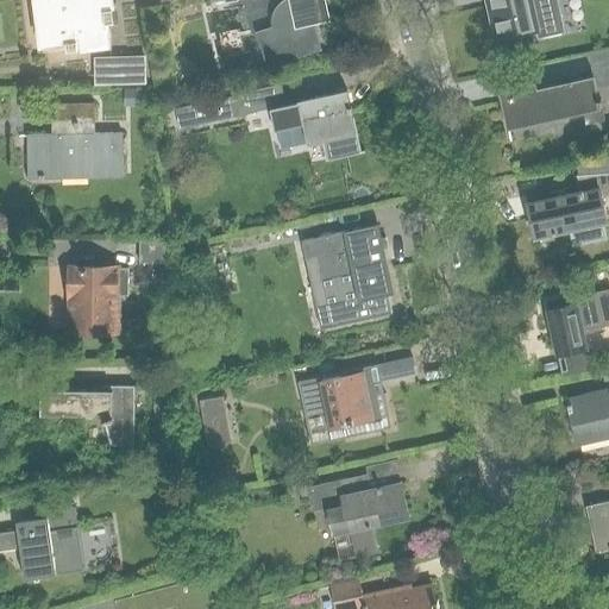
[(35,0),(42,45),(67,42),(76,41),(77,49),(108,45),(106,23),(114,22),(111,0),(35,0)]
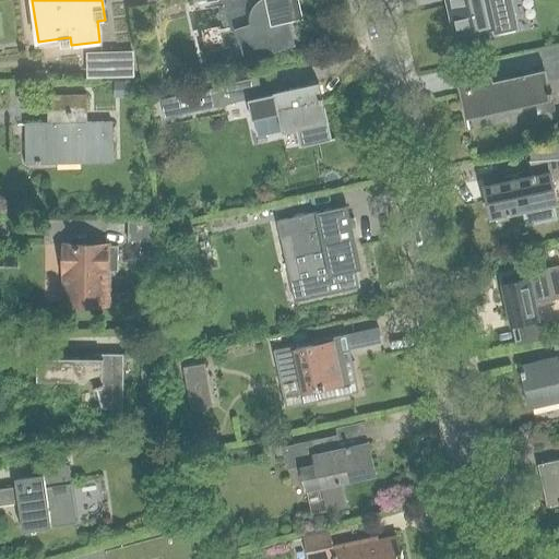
[(266,0),(268,1),(265,1),(262,2),(260,3),(258,4),(256,6),(253,8),(251,10),(250,12),(249,14),(248,16),(248,19),(247,22),(247,24),(247,27),(248,30),(236,32),(242,59),(292,48),(286,22),(301,19),(297,0),(206,0),(209,3),(218,3),(217,0),(266,0)]
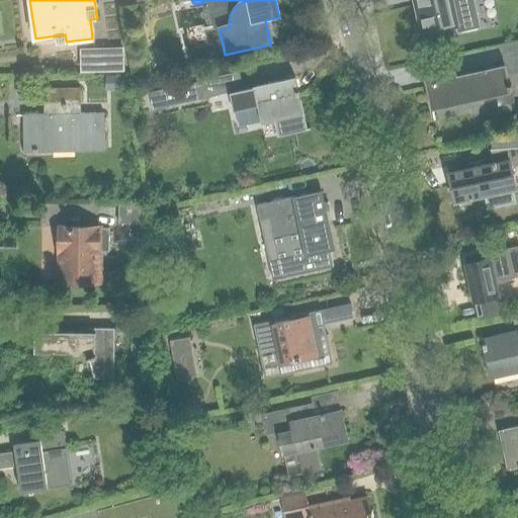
[(426,33),(459,26),(461,31),(475,28),(467,0),(414,0),(416,6),(420,5),(426,33)]
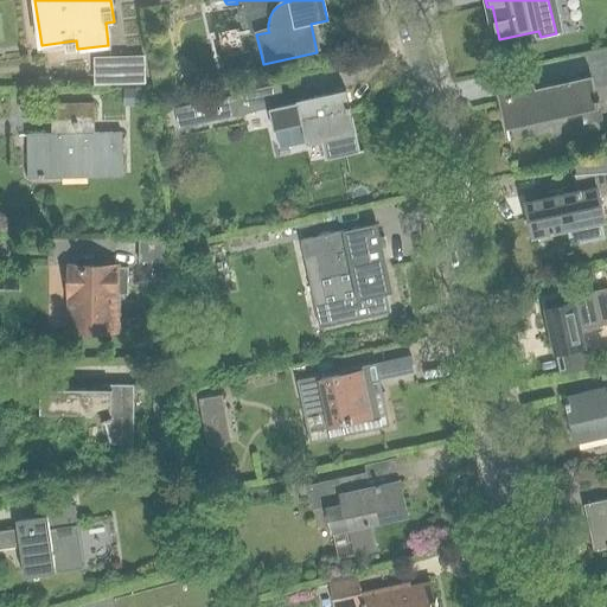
[(146,87),(145,58),(108,58),(109,87),(146,87)]
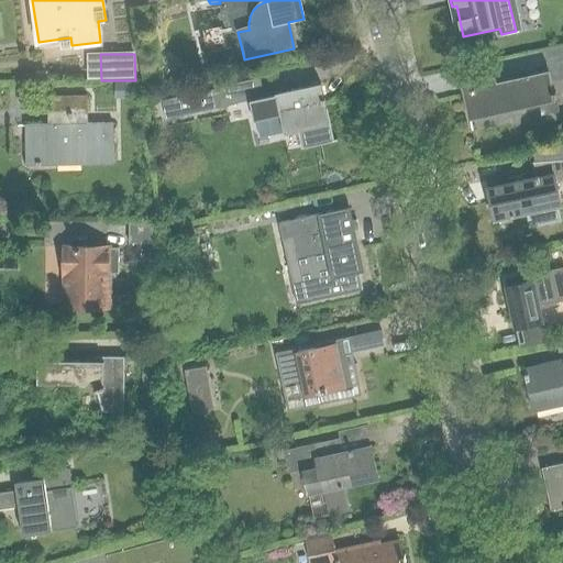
[(542,73),(464,91),(471,120),(539,105),(542,117),(559,113),(552,84),(545,85),(542,73)]
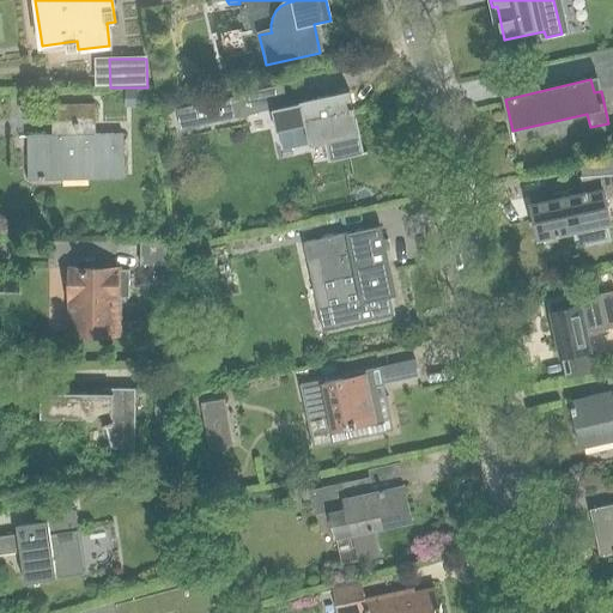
[(284,85),(176,110),(181,131),(272,109),(287,105),(284,85)]
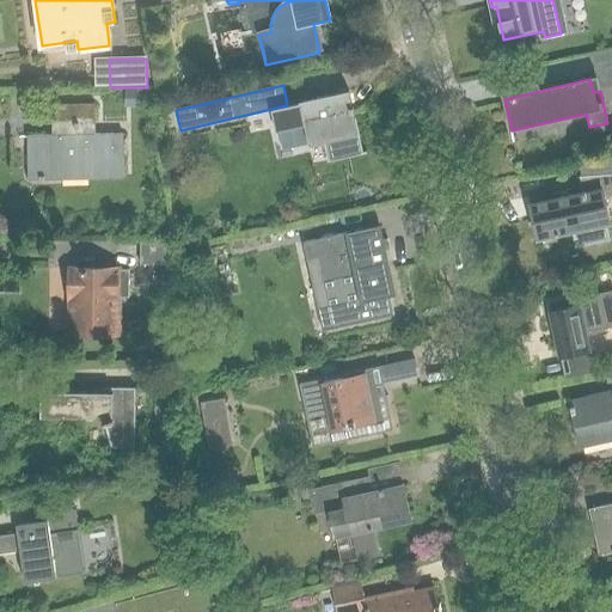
[(287,105),(271,109),(276,130),(304,123),(308,146),(311,145),(312,145),(325,141),(330,159),(328,160),(328,163),(367,152),(367,151),(362,152),(357,134),(347,90),(287,105)]
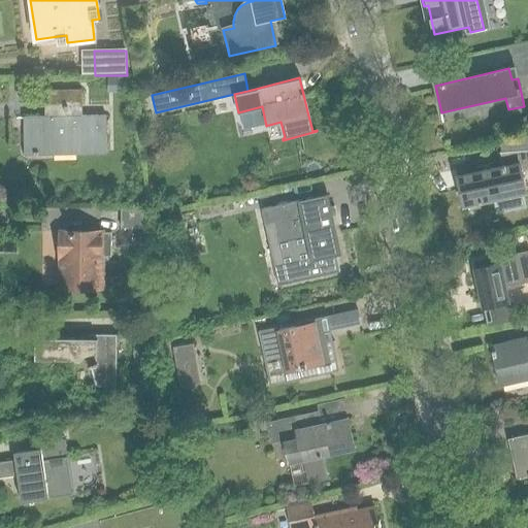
[(125,79),(108,79),(108,91),(125,91),(125,79)]
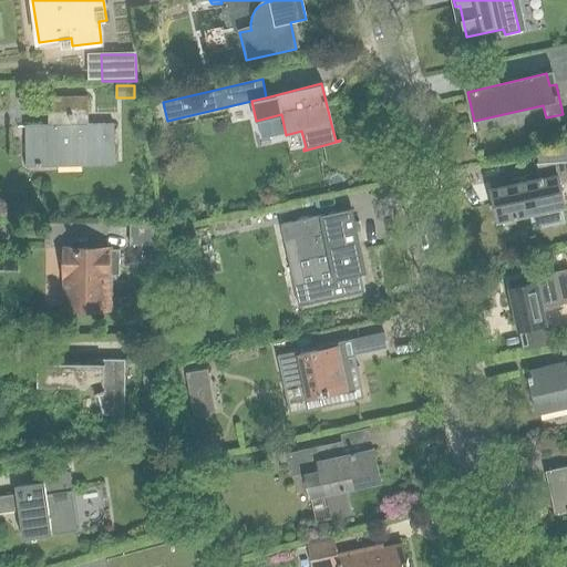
[(81,165),(115,164),(114,123),(89,124),(89,96),(48,98),(49,126),(26,126),(27,166),(60,166),(60,160),(80,160),(81,165)]
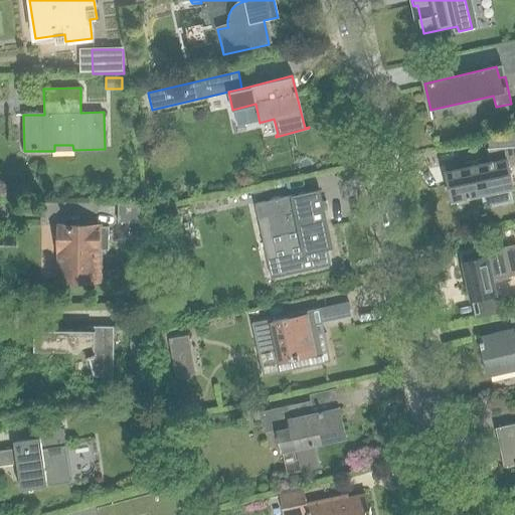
[(514,174),(514,172),(514,171),(514,147),(489,149),(489,159),(445,168),(453,201),(484,195),(486,205),(514,198),(514,197),(512,184),(514,183),(514,174)]
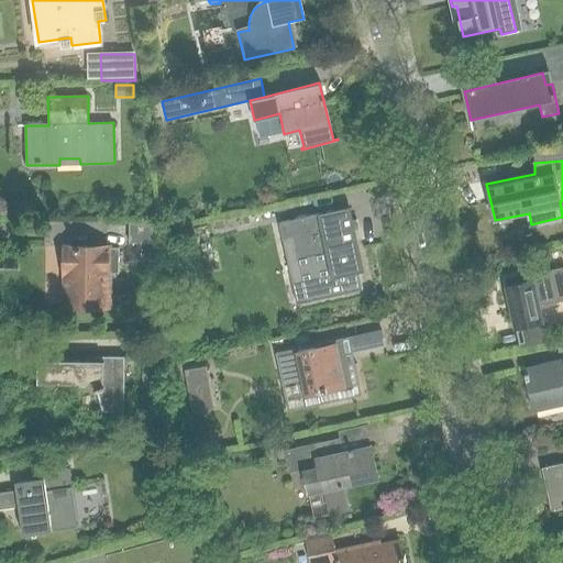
[(348,208),(299,219),(271,225),(274,242),(293,238),(297,258),(327,252),(332,276),(362,269),(348,208)]
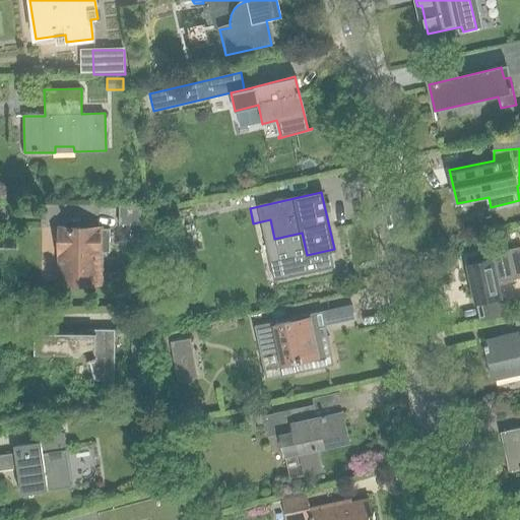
[(143,226),(143,208),(120,208),(120,226),(143,226)]
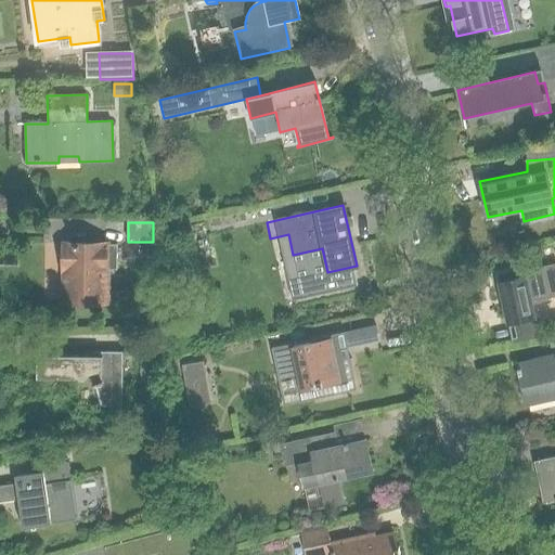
[(65,300),(65,301),(105,302),(106,270),(117,270),(117,245),(65,244),(65,246),(66,246),(66,268),(65,268),(65,270),(66,270),(66,284),(65,284),(65,286),(66,286),(66,300),(65,300)]
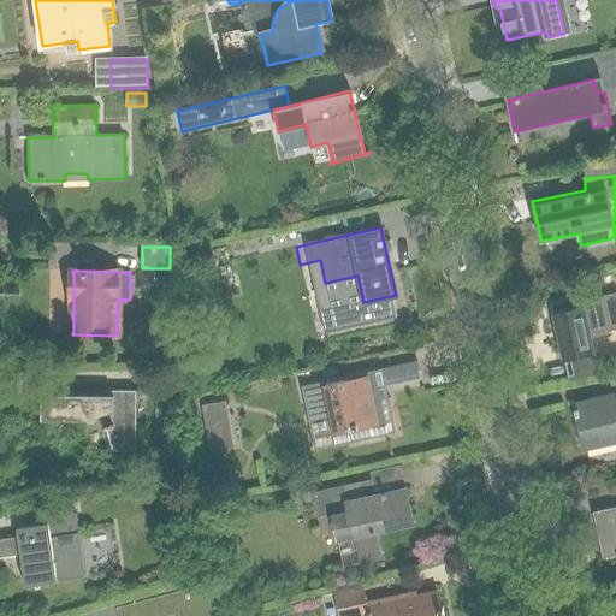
[(615,294),(582,301),(584,307),(554,313),(564,359),(570,357),(575,378),(568,380),(569,381),(599,374),(599,373),(594,351),(591,335),(615,329),(615,294)]
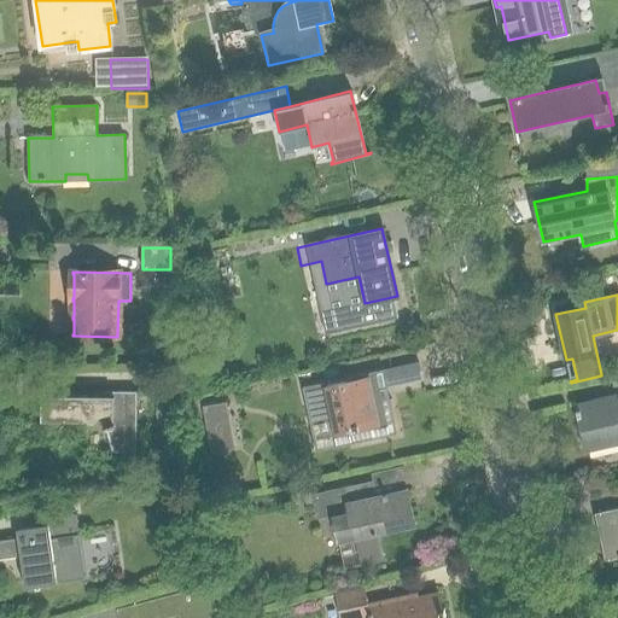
[(419,362),(345,378),(347,382),(326,386),(326,382),(303,386),(304,394),(308,392),(315,423),(332,418),(336,433),(351,430),(354,441),(389,433),(379,389),(423,379),(419,362)]
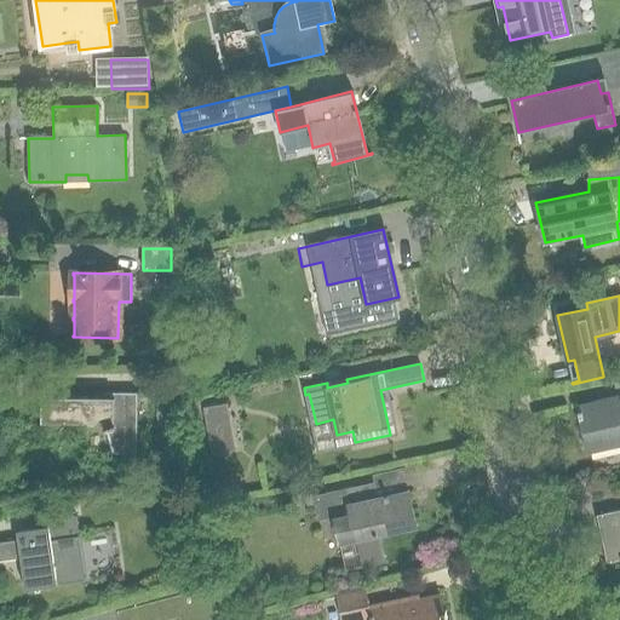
[(138,454),(139,394),(107,394),(107,400),(41,399),(41,422),(103,423),(105,432),(109,431),(114,454),(138,454)]
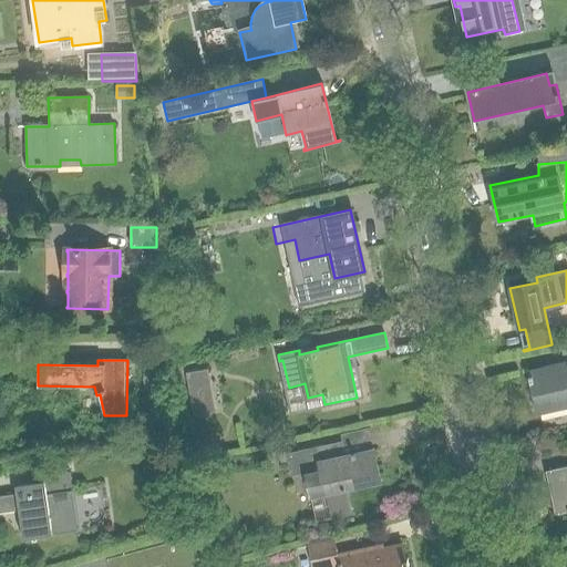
[(566,369),(566,364),(529,372),(535,400),(537,399),(540,414),(566,408),(566,369)]
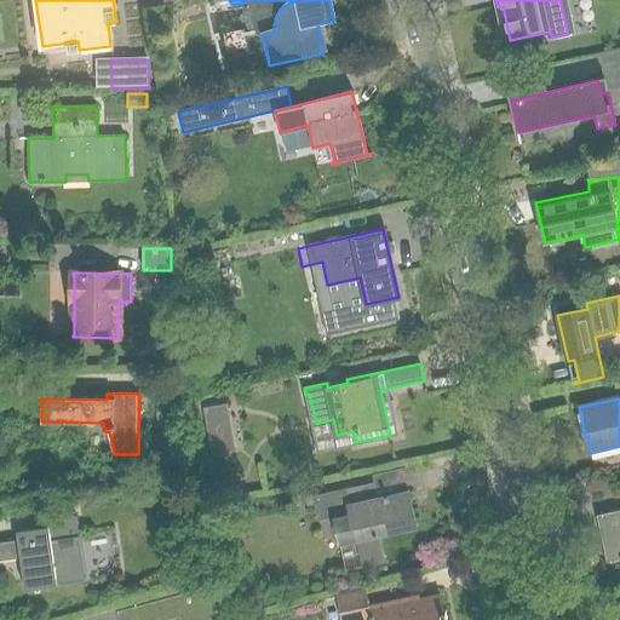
[(228,405),(205,408),(212,454),(235,451),(228,405)]
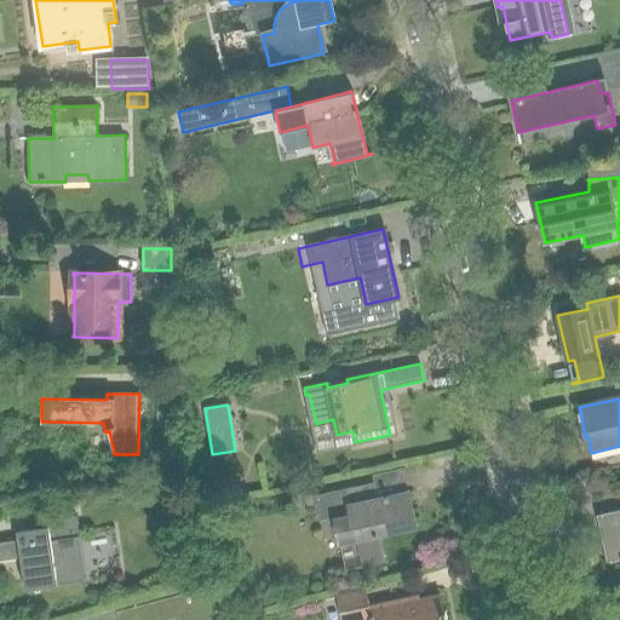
[(374,478),(294,497),(300,522),(326,516),(332,549),(356,544),(362,568),(405,558),(399,530),(417,527),(409,492),(379,499),(369,501),(369,497),(377,492),(374,478)]
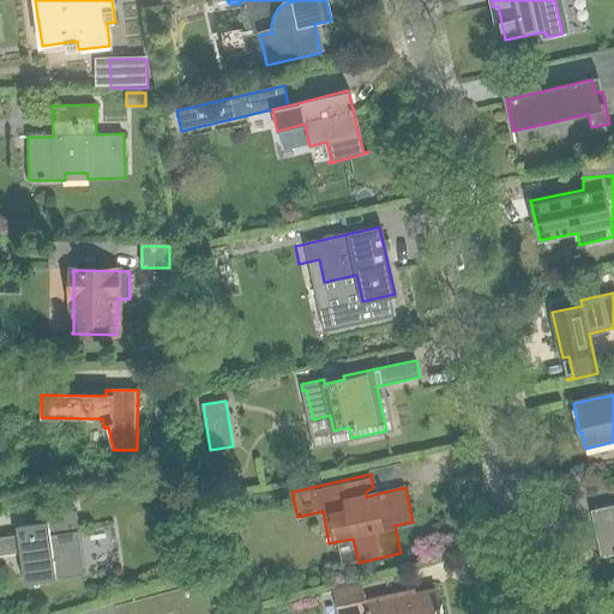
[(232,475),(208,480),(211,494),(235,489),(232,475)]
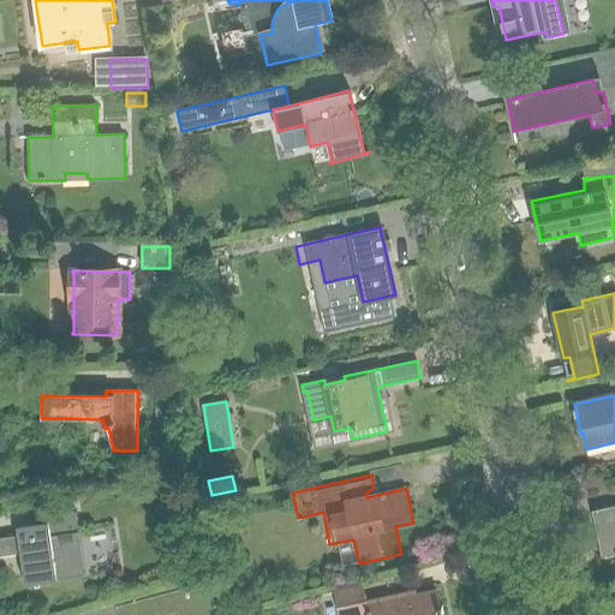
[(614,507),(597,511),(608,559),(614,556),(614,507)]
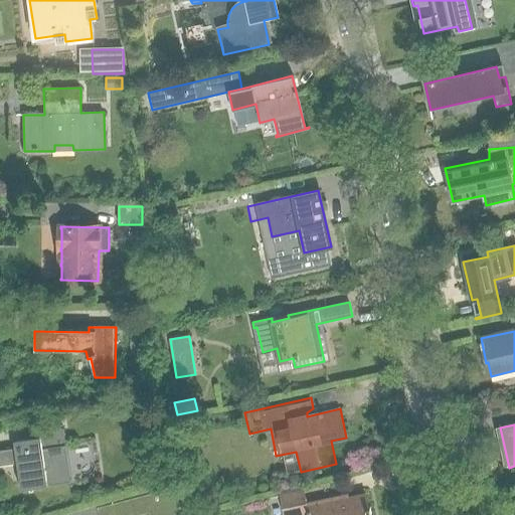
[(72,481),(67,447),(64,428),(25,435),(15,437),(16,449),(0,451),(0,467),(18,465),(22,489),(48,485),(72,481)]
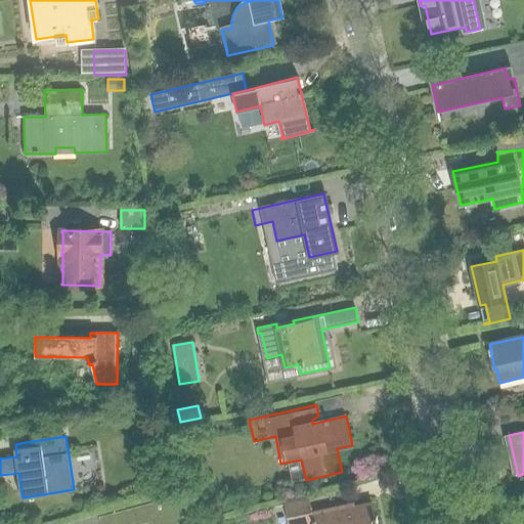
[(376,523),(373,504),(341,511),(340,507),(311,513),(308,498),(285,503),(289,519),(289,523),(376,523)]
